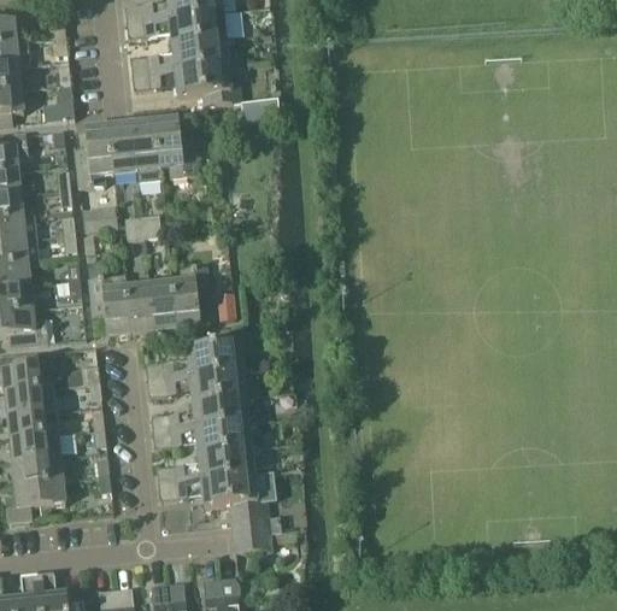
[(124,6),(127,22),(223,12),(223,15),(230,13),(235,13),(234,0),(166,0),(168,7),(153,9),(153,4),(124,6)]
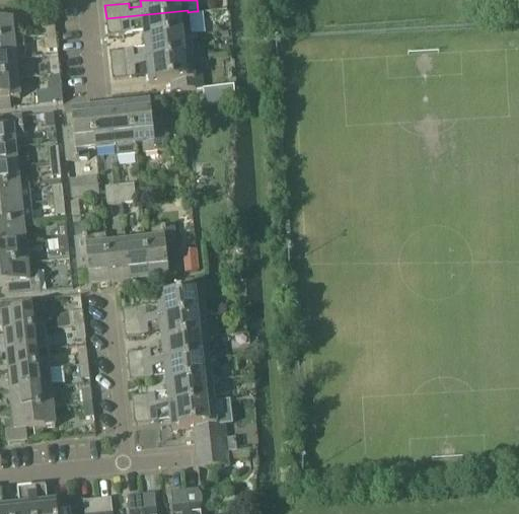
[(143,25),(144,37),(197,31),(196,29),(190,30),(188,12),(188,10),(106,18),(107,32),(131,29),(131,26),(143,25)]
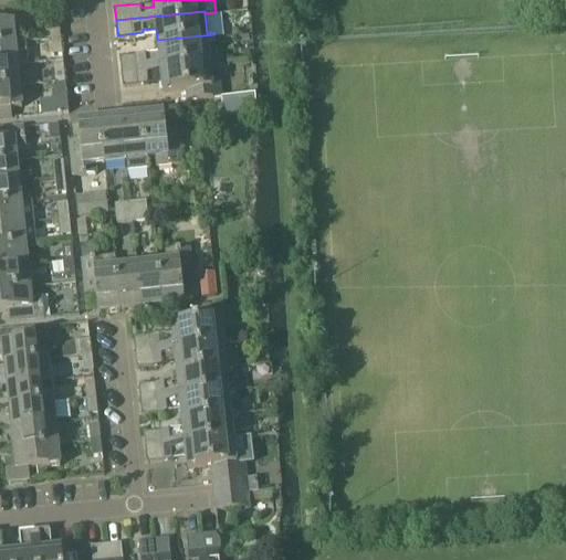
[(0,41),(14,40),(12,18),(0,19),(0,41)]
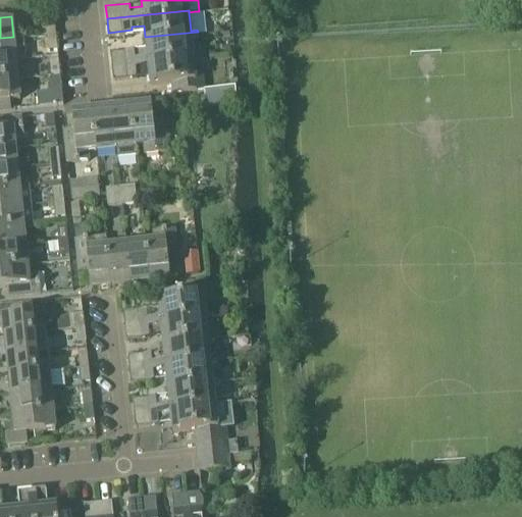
[(45,18),(47,33),(56,32),(54,17),(45,18)]
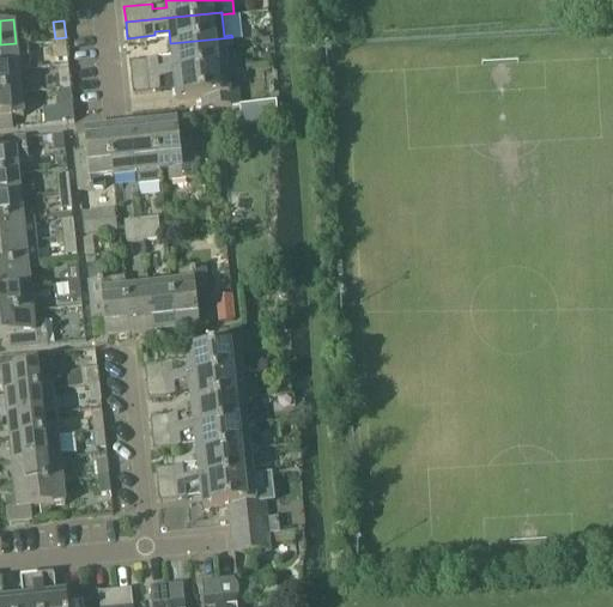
[(66,37),(55,38),(56,55),(67,54),(66,37)]
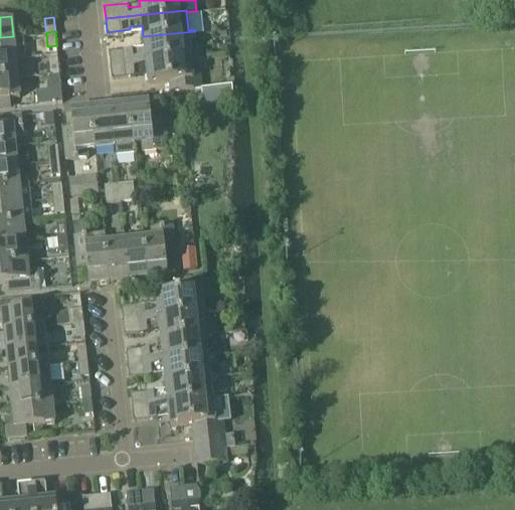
[(109,48),(111,62),(191,53),(188,33),(195,33),(195,31),(143,36),(144,48),(132,50),(132,45),(109,48)]
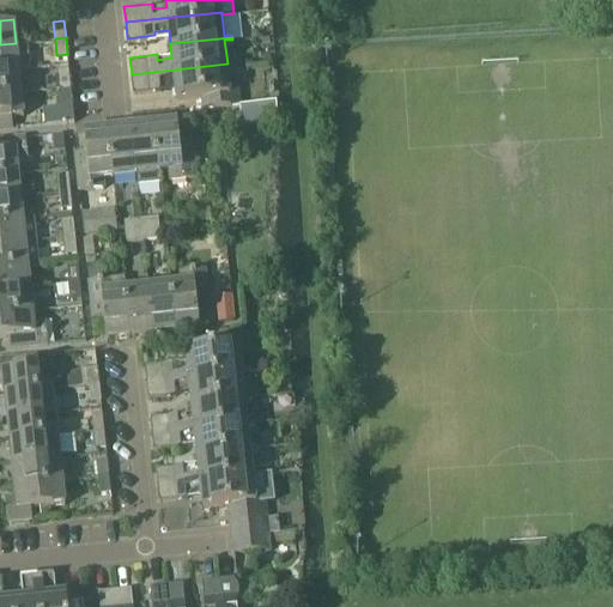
[(0,44),(0,67),(18,66),(30,65),(28,42),(16,43),(0,44)]
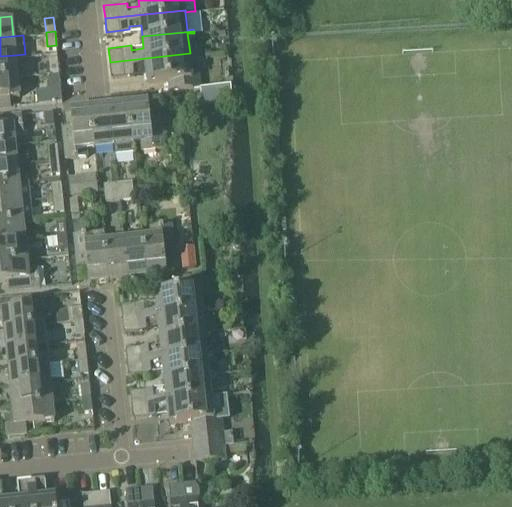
[(190,53),(110,62),(111,75),(134,72),(134,69),(146,68),(147,80),(169,78),(171,87),(201,83),(199,66),(191,67),(190,53)]
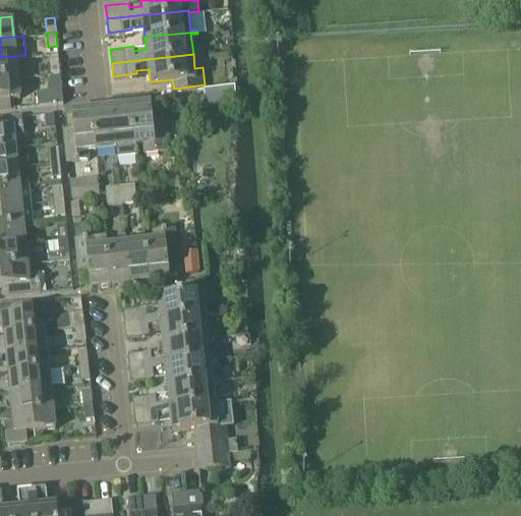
[(0,57),(0,76),(17,74),(15,56),(0,57)]
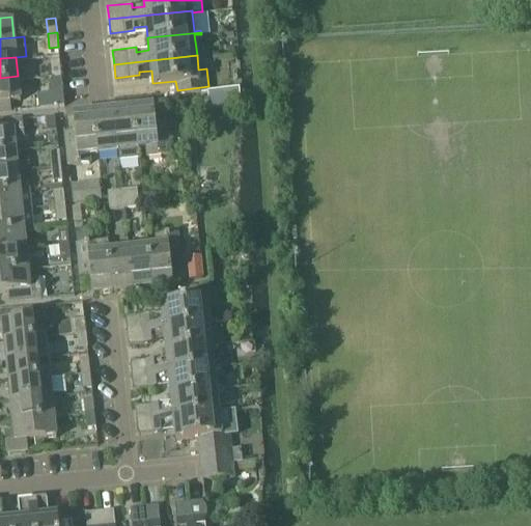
[(50,58),(52,73),(60,72),(61,72),(60,57),(50,58)]
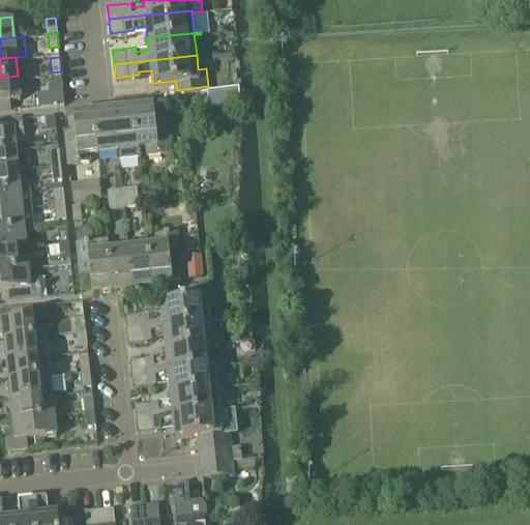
[(50,91),(62,90),(60,71),(52,73),(52,81),(49,81),(50,91)]
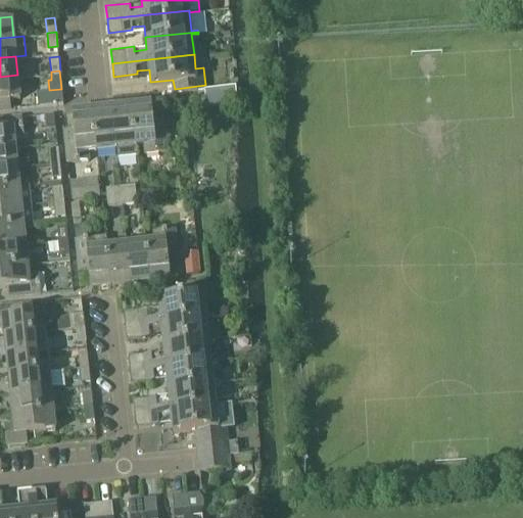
[(19,95),(17,75),(0,77),(0,106),(11,106),(10,96),(19,95)]
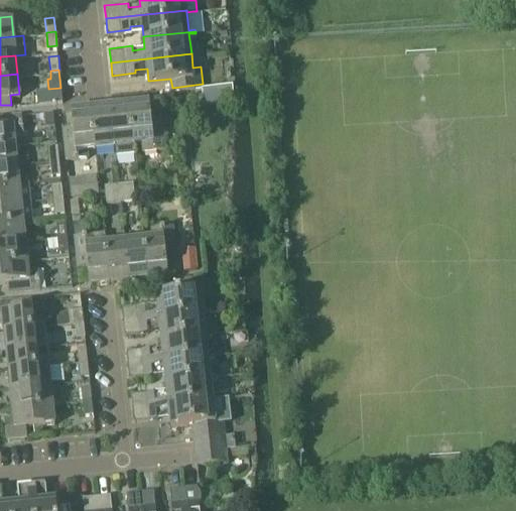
[(232,84),(220,85),(222,99),(233,98),(234,98),(232,84)]
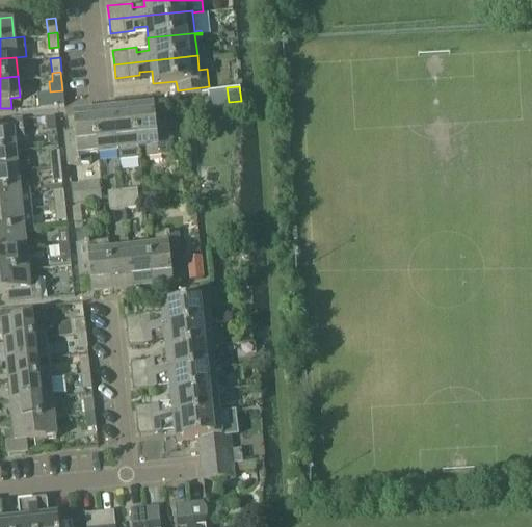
[(154,102),(134,104),(137,143),(148,142),(149,153),(169,151),(166,119),(156,120),(154,102)]
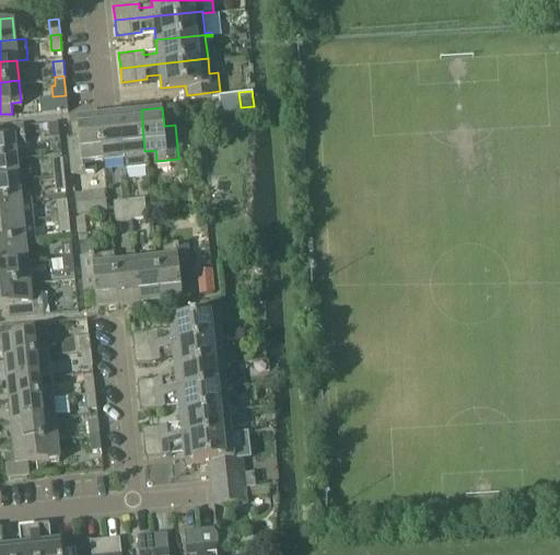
[(141,110),(119,112),(124,154),(126,166),(147,164),(144,151),(141,110)]
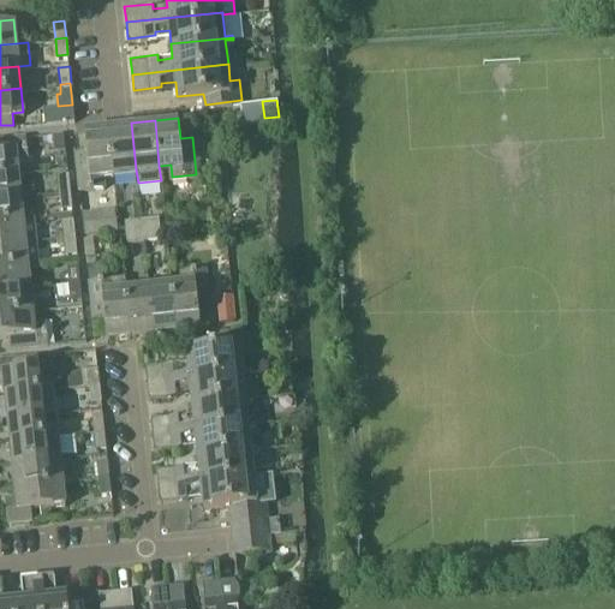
[(131,123),(108,125),(113,172),(136,169),(131,123)]
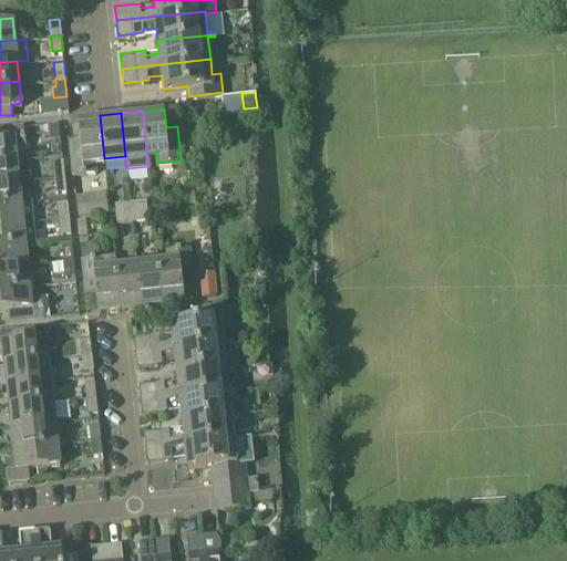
[(104,158),(100,115),(79,117),(81,136),(71,137),(74,172),(96,169),(96,158),(104,158)]
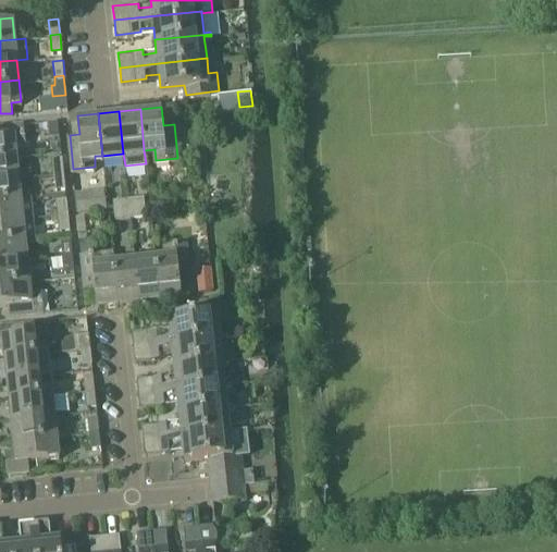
[(0,156),(15,155),(14,144),(25,142),(23,121),(0,122),(0,156)]
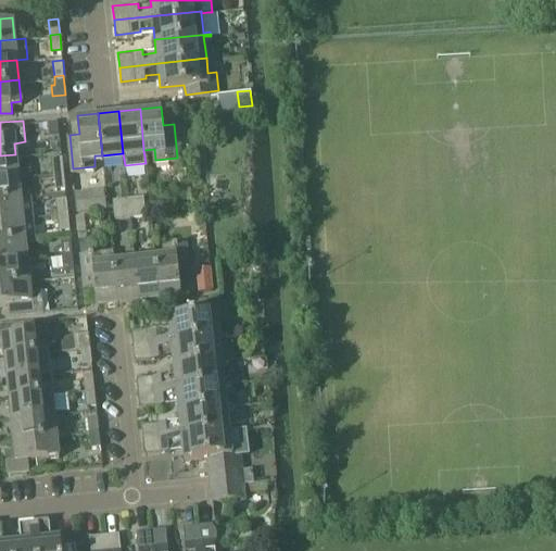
[(0,155),(0,176),(19,175),(15,154),(0,155)]
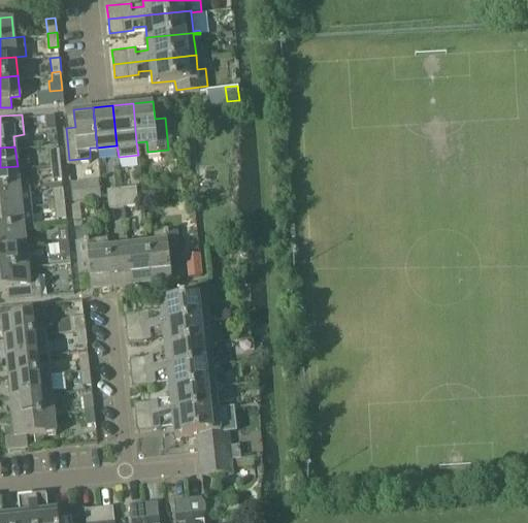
[(51,149),(52,162),(60,162),(59,148),(51,149)]
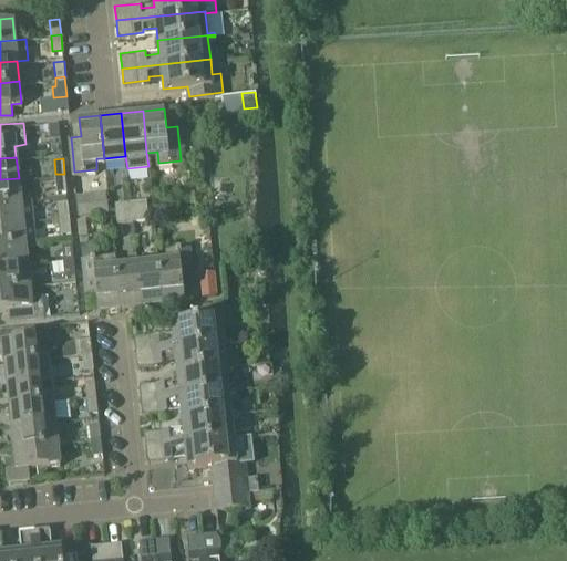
[(64,174),(55,174),(58,189),(66,189),(64,174)]
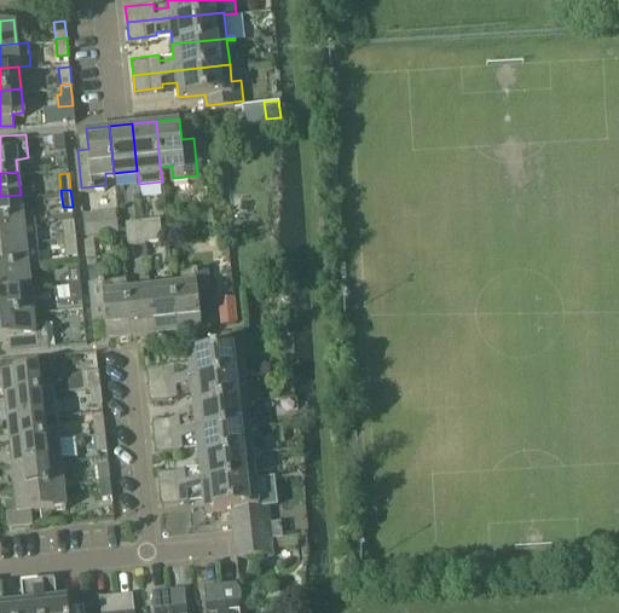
[(0,196),(0,219),(23,217),(21,195),(0,196)]
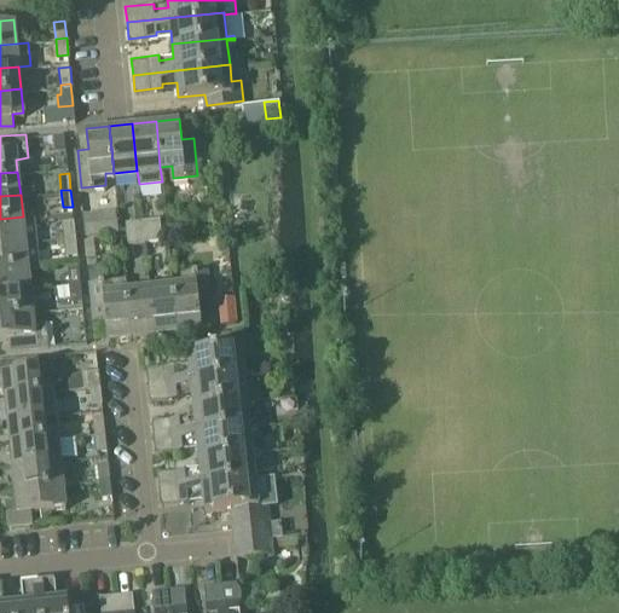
[(115,206),(84,209),(86,231),(117,227),(115,206)]
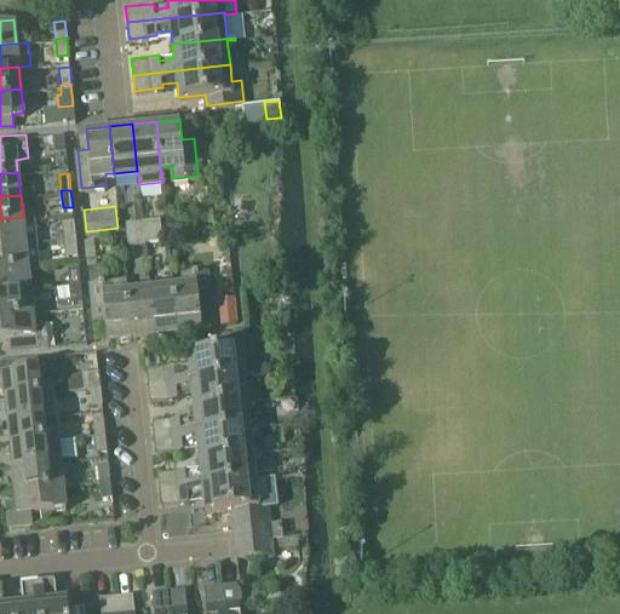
[(0,219),(0,242),(36,240),(34,216),(23,217),(0,219)]
